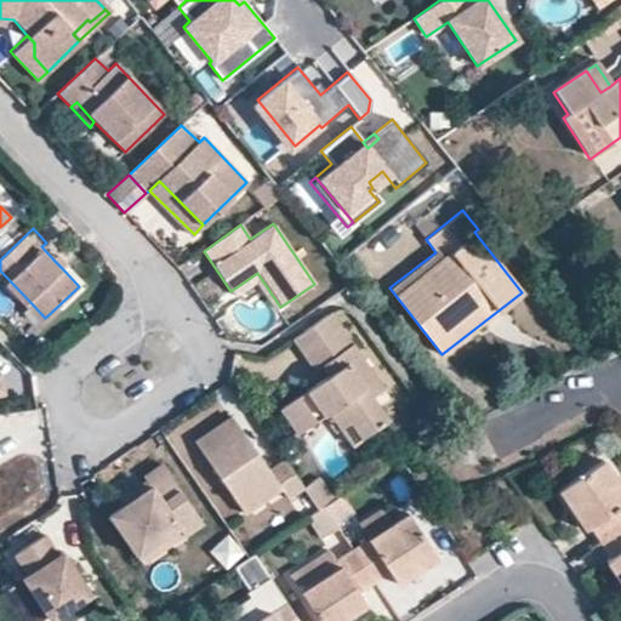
[(66,263),(58,255),(53,260),(62,268),(66,263)]
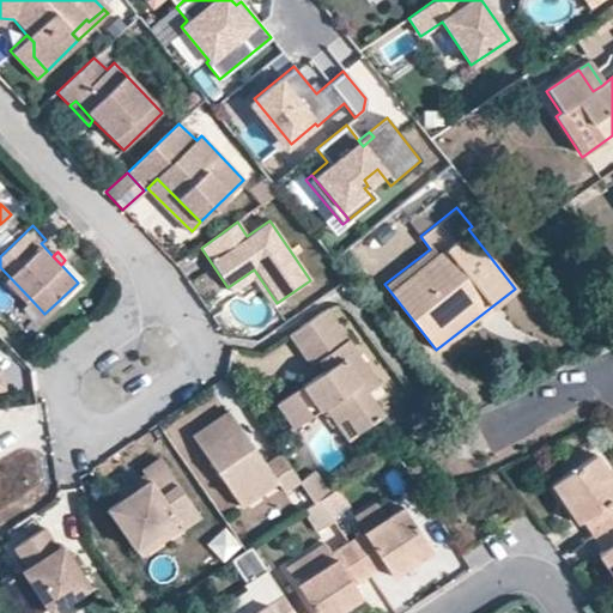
[(271,308),(277,303),(254,269),(228,287),(231,292),(250,280),(271,308)]
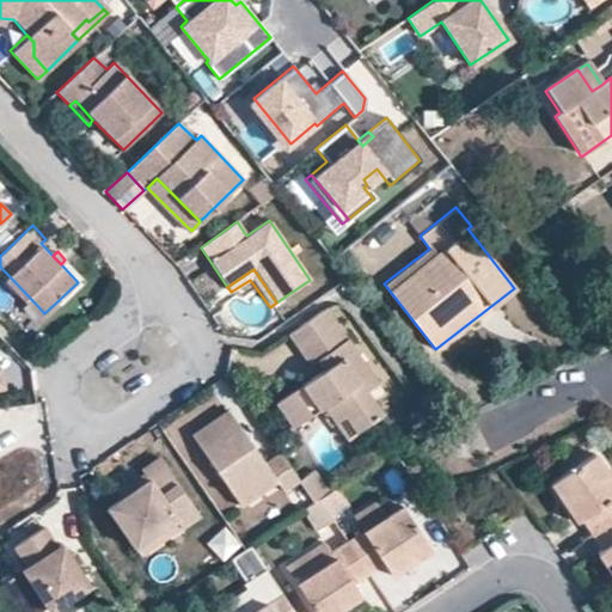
[(368,377),(322,311),(287,336),(308,366),(316,361),(322,356),(329,366),(322,371),(276,404),(293,428),(323,408),(334,401),(355,430),(380,414),(365,391),(360,384),(368,377)]
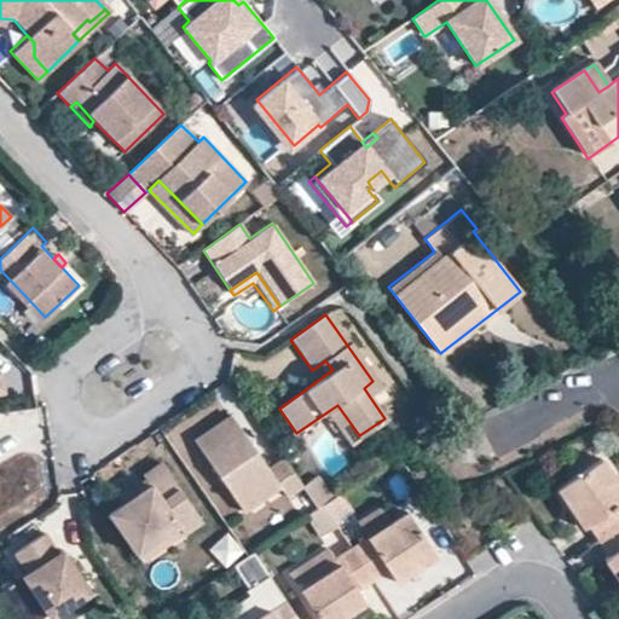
[(325,375),(333,370),(325,360),(319,365),(325,375)]
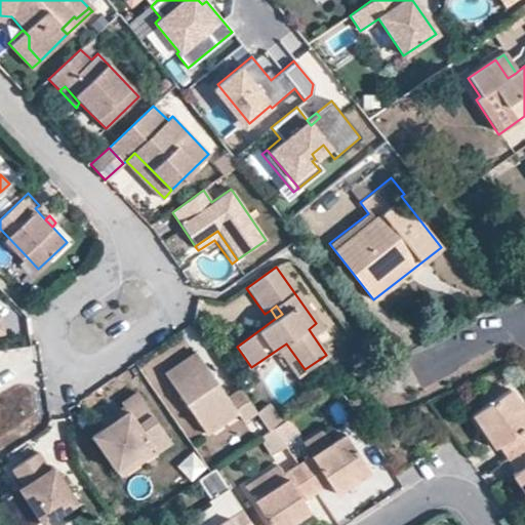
[(321,329),(316,323),(309,329),(313,335),(321,329)]
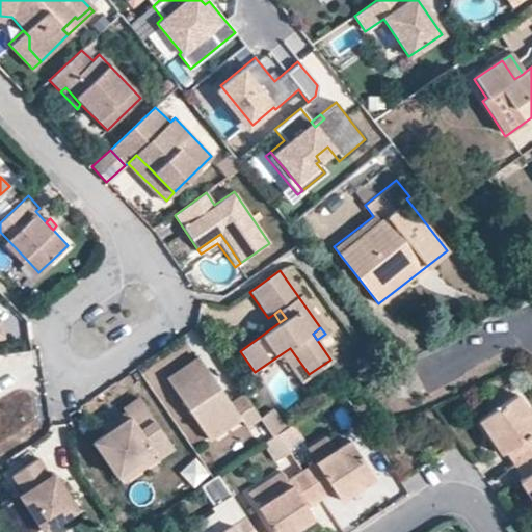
[(299,380),(309,374),(290,348),(281,354),(299,380)]
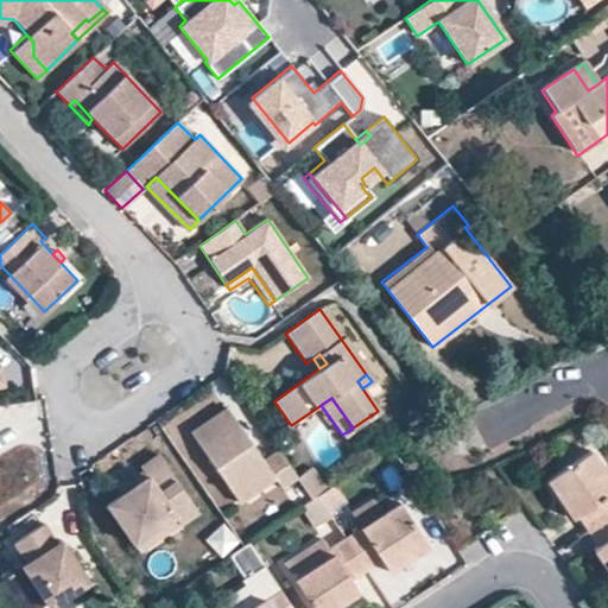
[(283,487),(296,477),(277,448),(263,457),(227,407),(191,431),(241,502),(276,477),(283,487)]
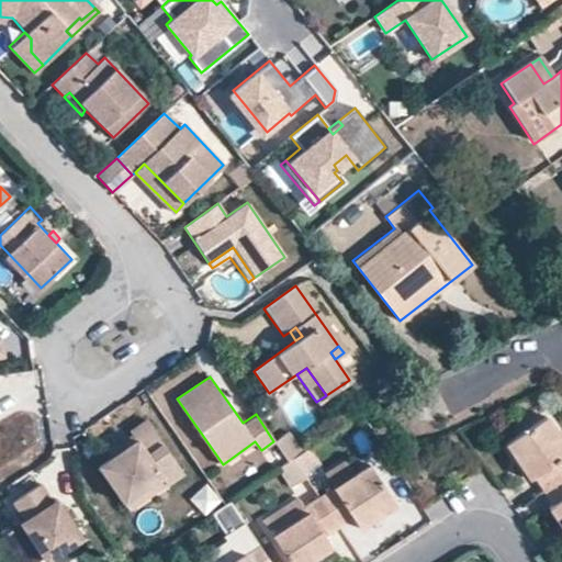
[(141,396),(121,407),(132,427),(152,416),(141,396)]
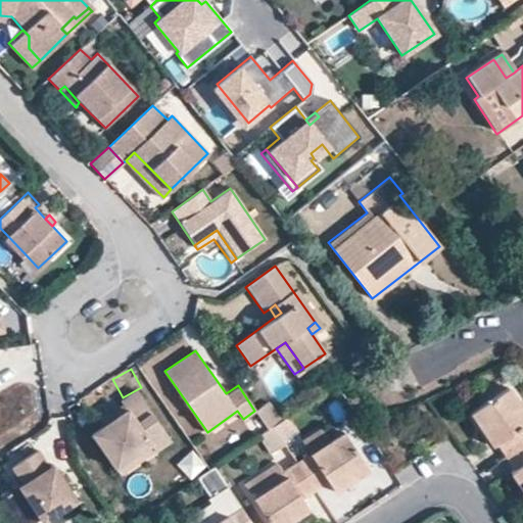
[(469,412),(490,445),(494,443),(504,457),(522,442),(522,410),(508,387),(469,412)]
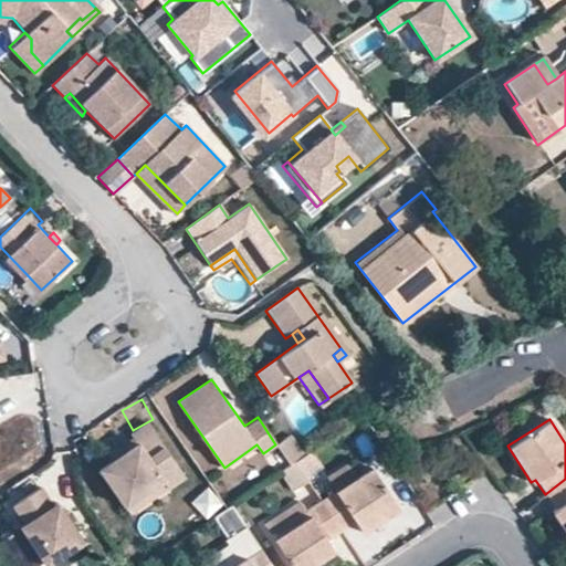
[(186,474),(149,421),(134,433),(135,436),(139,440),(113,458),(101,467),(127,505),(166,479),(170,484),(186,474)]
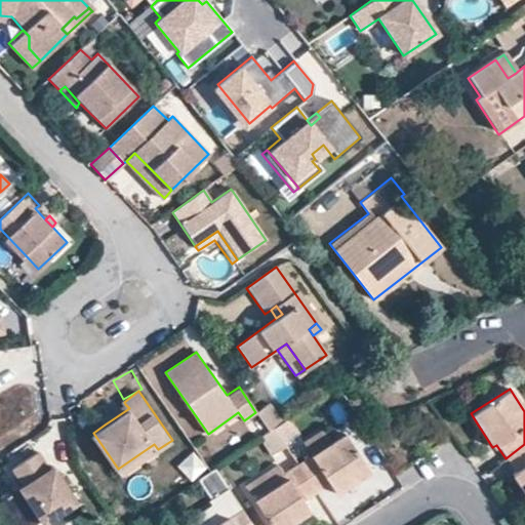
[(102,419),(105,425),(129,408),(125,404),(102,419)]
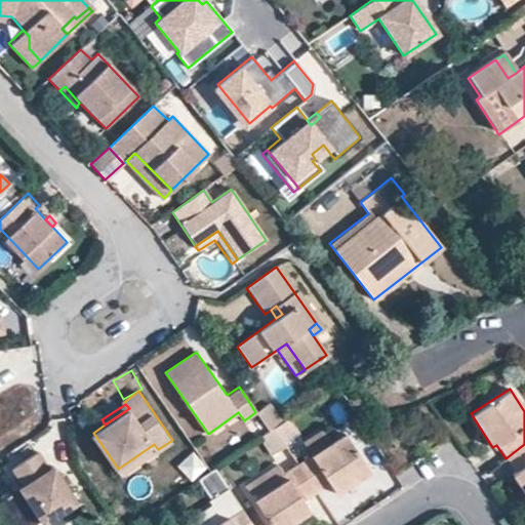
[(277,426),(280,432),(293,422),(289,417),(277,426)]
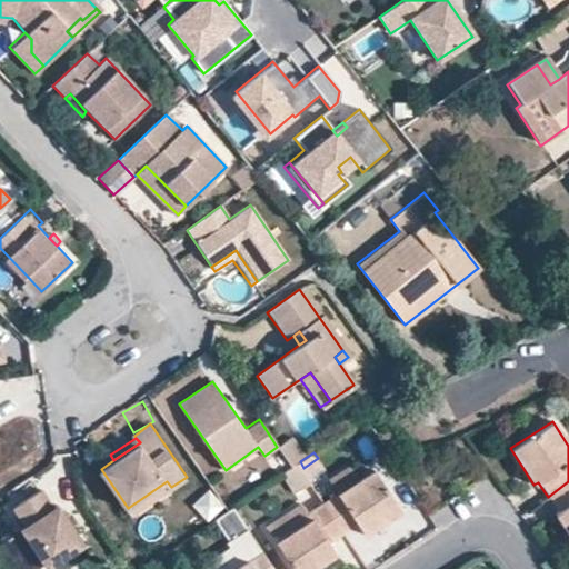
[(321,502),(341,532),(355,525),(362,536),(401,511),(372,468),(357,479),(348,466),(327,480),(336,493),(321,502)]
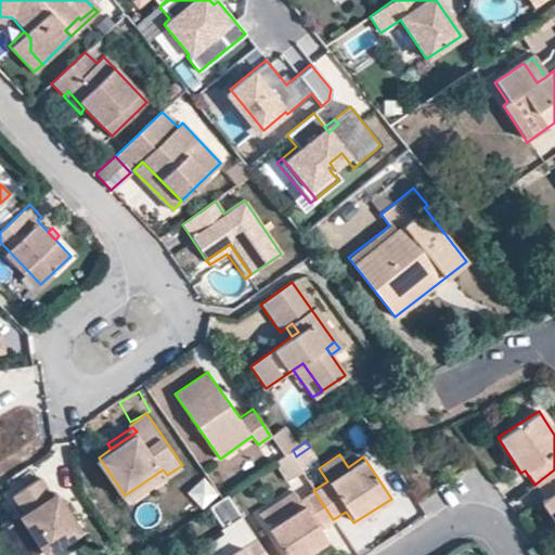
[(129,501),(167,475),(163,469),(125,495),(129,501)]
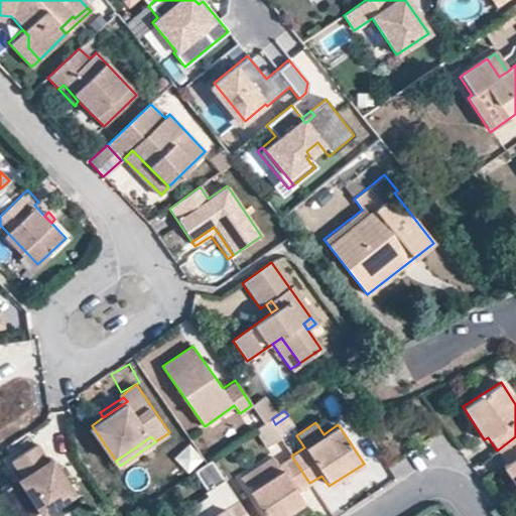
[(515,436),(497,450),(505,464),(502,466),(515,487),(515,436)]
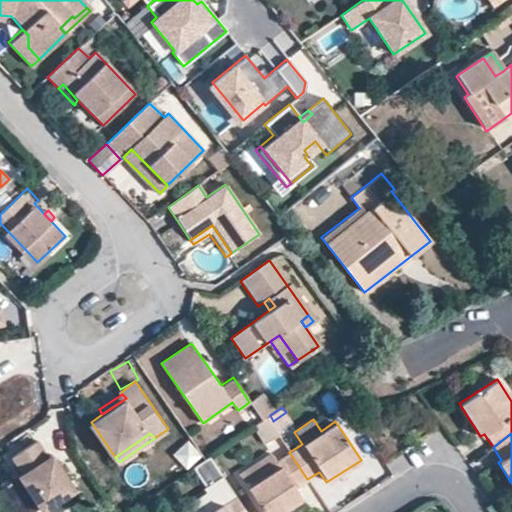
[(39,440),(14,456),(26,473),(22,476),(44,511),(78,489),(70,478),(62,466),(54,455),(50,457),(39,440)]
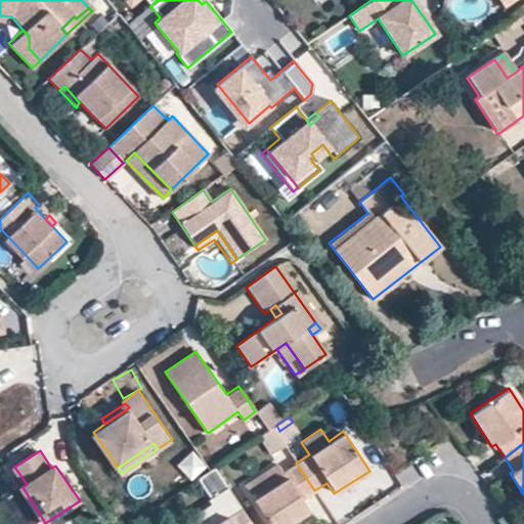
[(245,486),(269,523),(287,523),(309,510),(302,498),(314,490),(296,463),(282,471),(276,464),(245,486)]
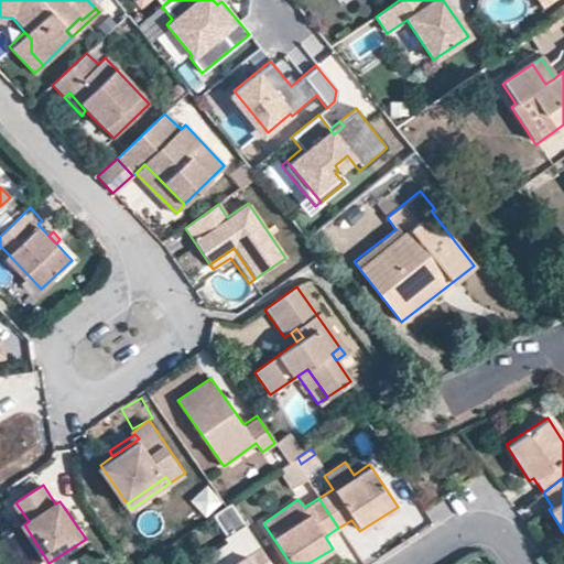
[(68,513),(77,527),(83,522),(74,509),(68,513)]
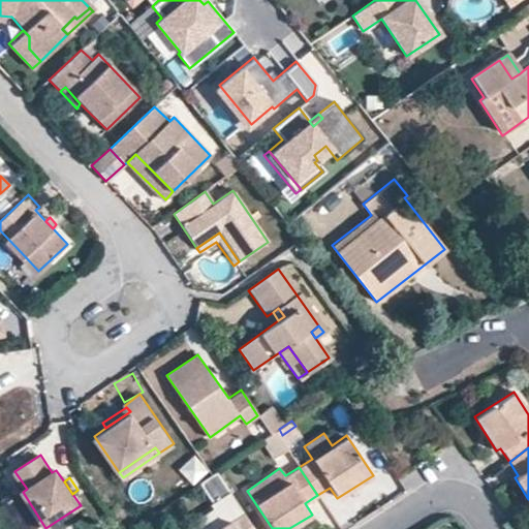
[(253,528),(229,491),(210,504),(213,508),(180,528),(253,528)]
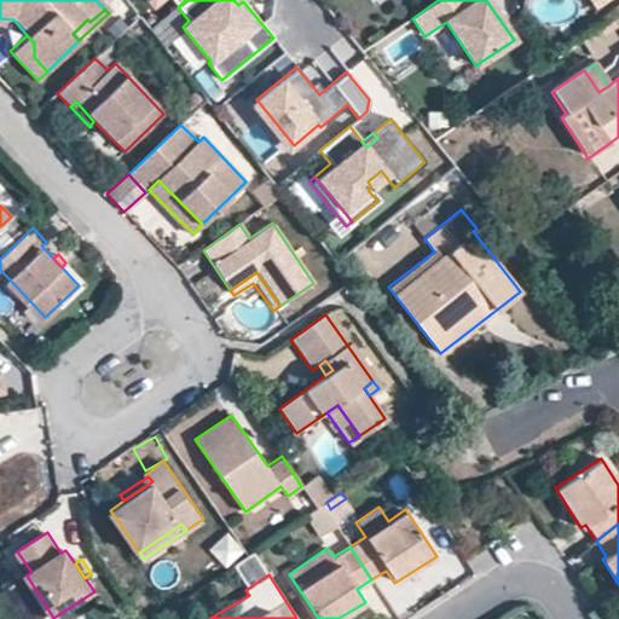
[(6,595),(21,618),(36,618),(47,613),(25,582),(6,595)]
